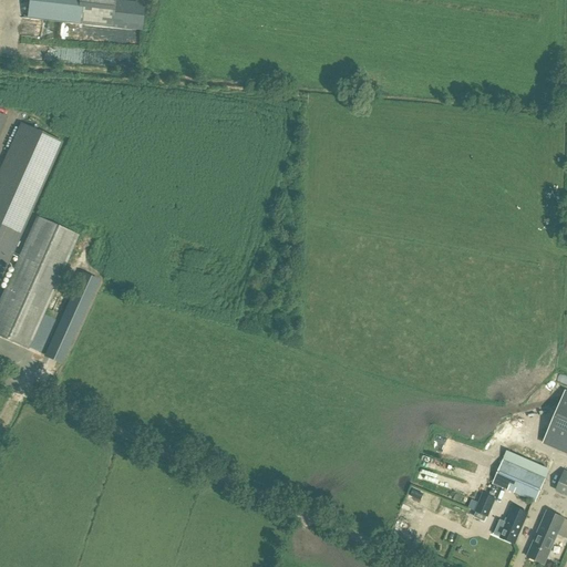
[(29,0),(28,18),(79,23),(81,0),(29,0)]
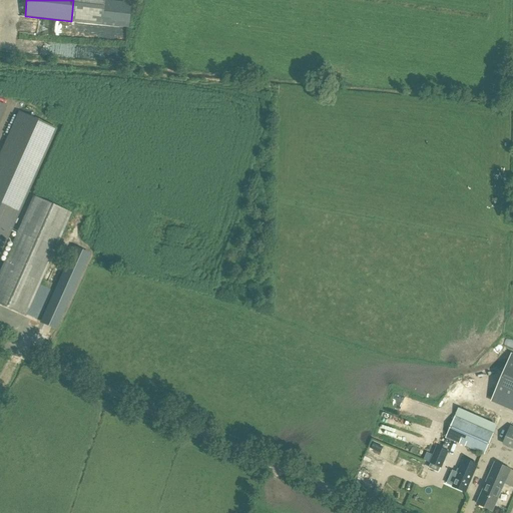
[(0,235),(7,239),(56,129),(18,112),(0,152),(0,235)]
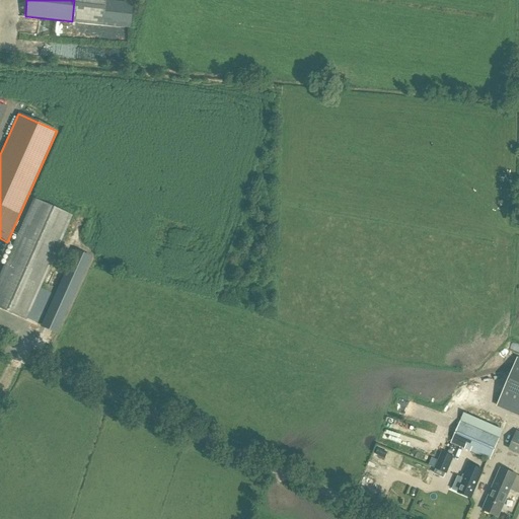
[(0,306),(26,318),(72,216),(33,199),(0,273),(0,306)]
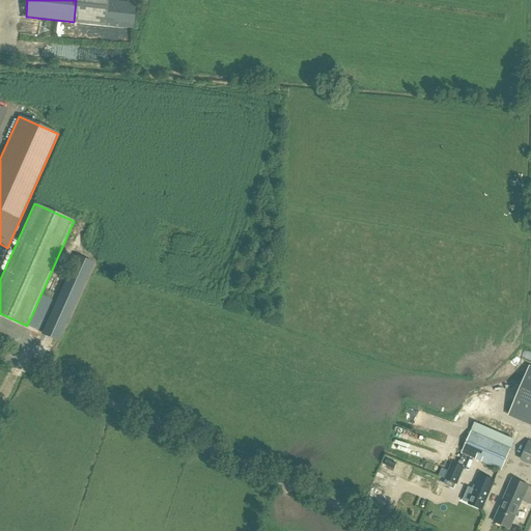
[(62,306),(67,294),(60,290),(54,303),(62,306)]
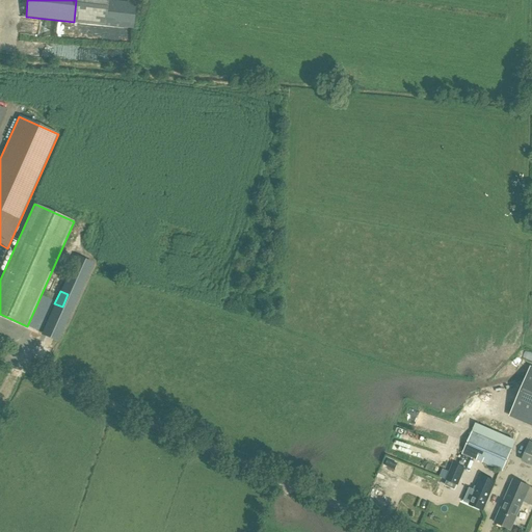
[(531,367),(531,368),(511,415),(531,424),(531,367)]
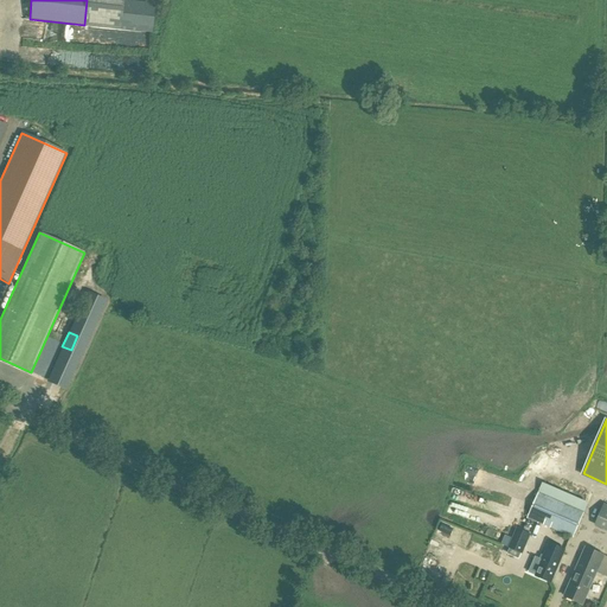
[(544,484),(529,518),(574,538),(589,503),(544,484)]
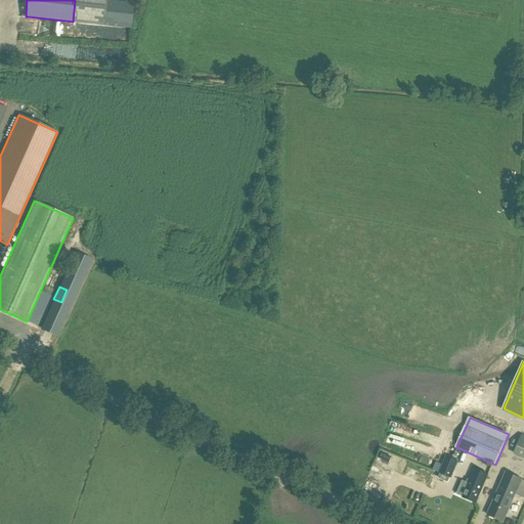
[(408,433),(411,425),(396,420),(393,429),(408,433)]
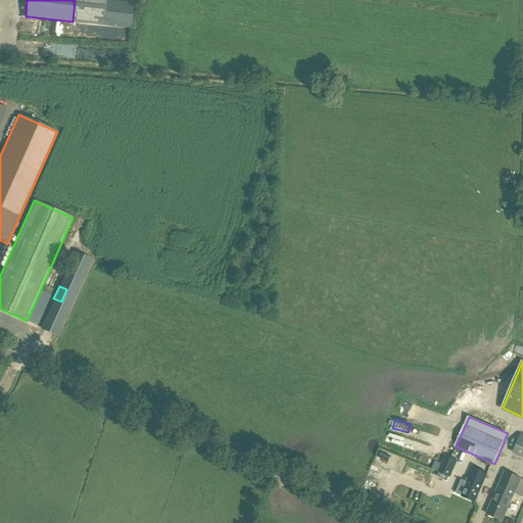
[(446,456),(439,472),(450,476),(458,461),(446,456)]
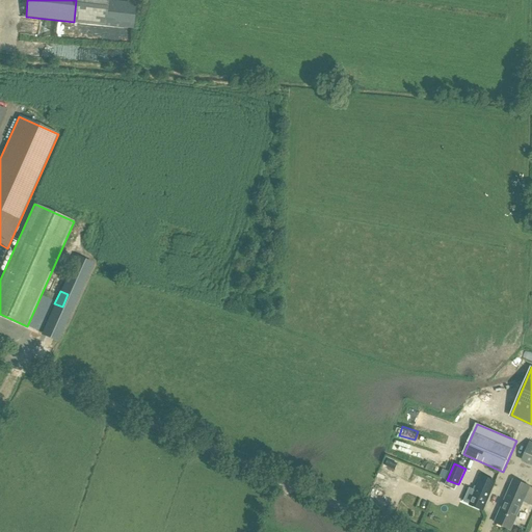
[(470,488),(463,502),(470,505),(483,510),(483,509),(496,482),(482,476),(476,490),(470,488)]
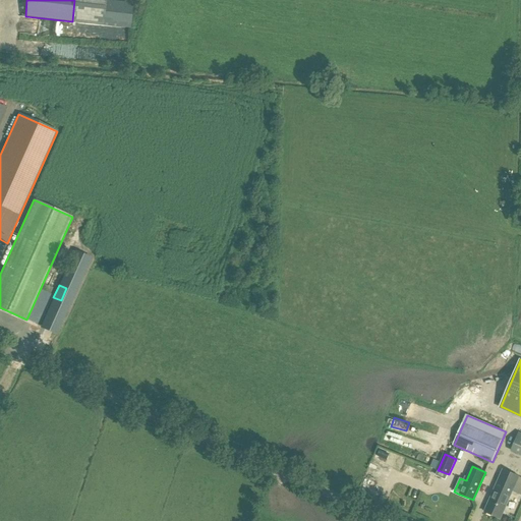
[(503,469),(484,512),(501,519),(513,490),(520,494),(520,477),(519,477),(519,476),(503,469)]
